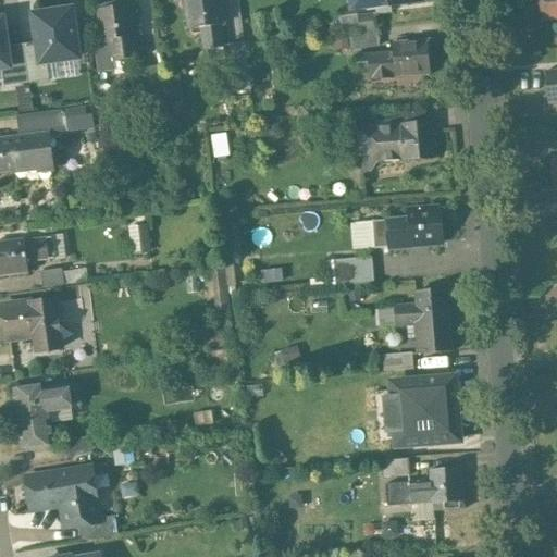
[(221,0),(185,0),(189,29),(200,28),(203,49),(225,46),(222,25),(225,25),(221,0)]
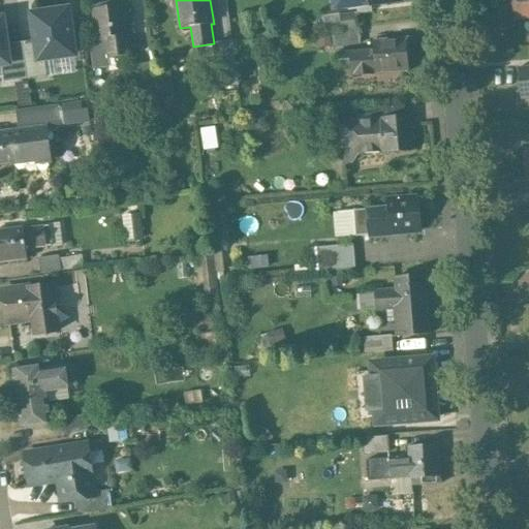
[(528,0),(511,0),(514,19),(528,18),(528,0)]
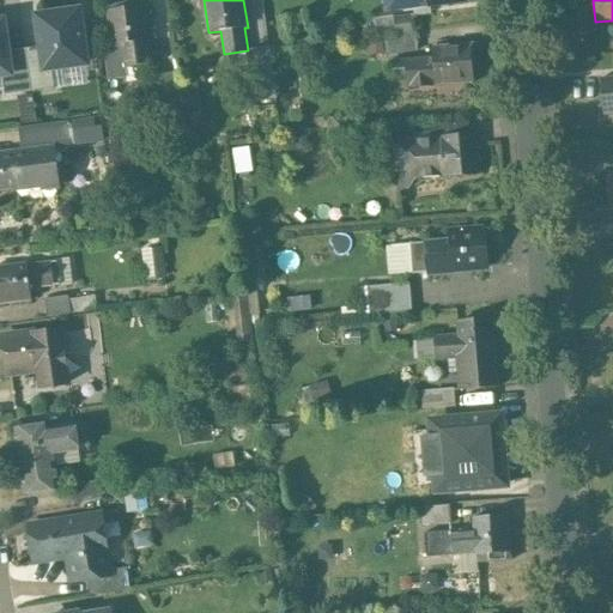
[(144,7),(128,10),(128,5),(108,7),(113,44),(105,46),(109,78),(128,76),(127,68),(150,65),(147,42),(149,41),(144,7)]
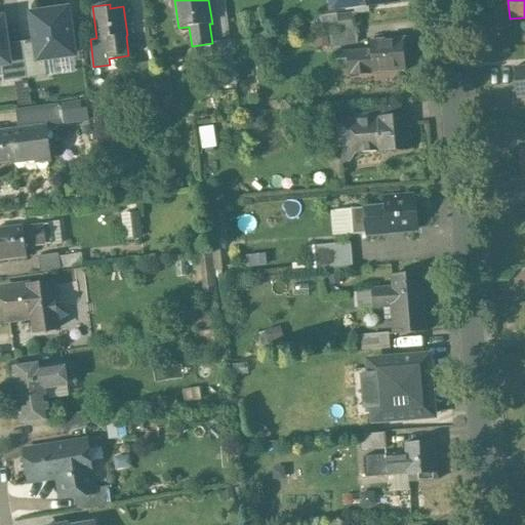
[(68,10),(33,15),(39,59),(74,54),(68,10)]
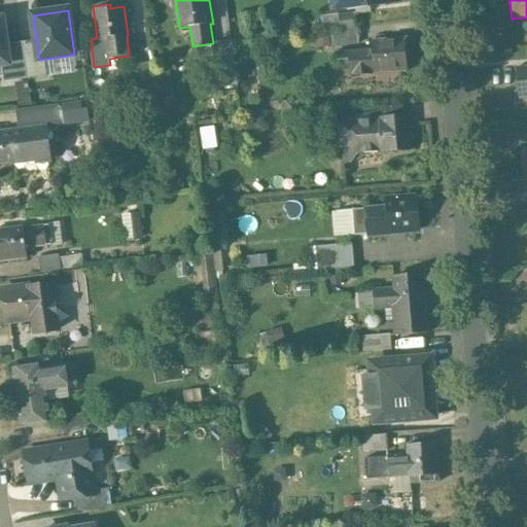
[(355,13),(339,15),(341,31),(357,29),(355,13)]
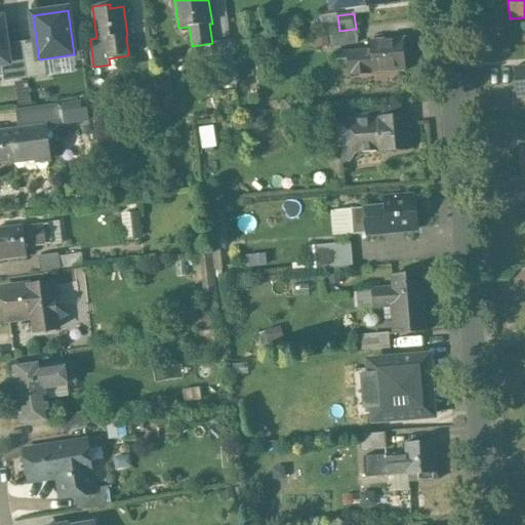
[(4,15),(0,15),(0,62),(11,61),(4,15)]
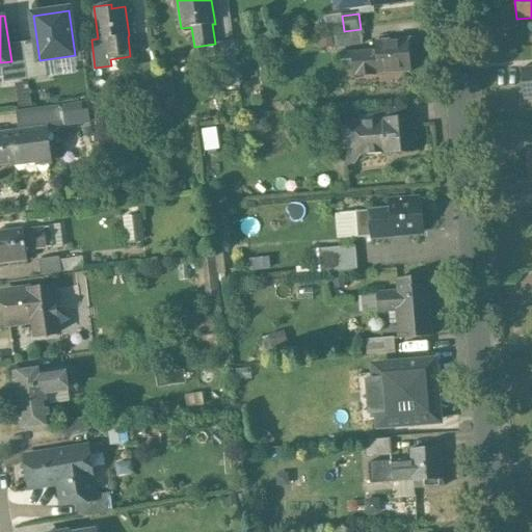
[(344,31),(334,32),(337,47),(363,44),(361,29),(344,31)]
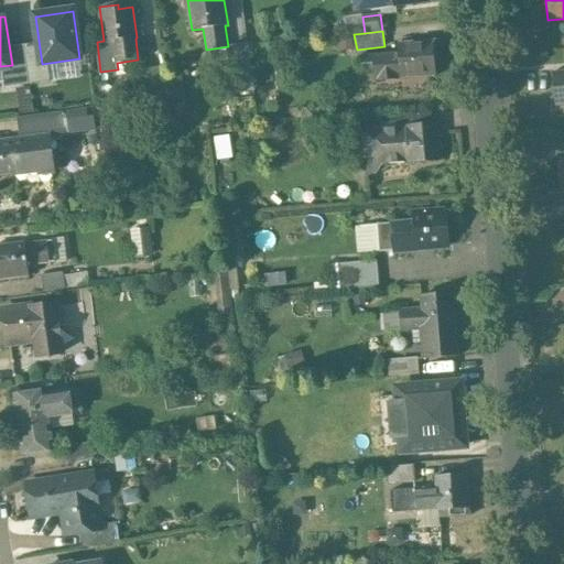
[(437,42),(402,43),(402,55),(377,56),(378,79),(434,76),(434,61),(438,60),(437,42)]
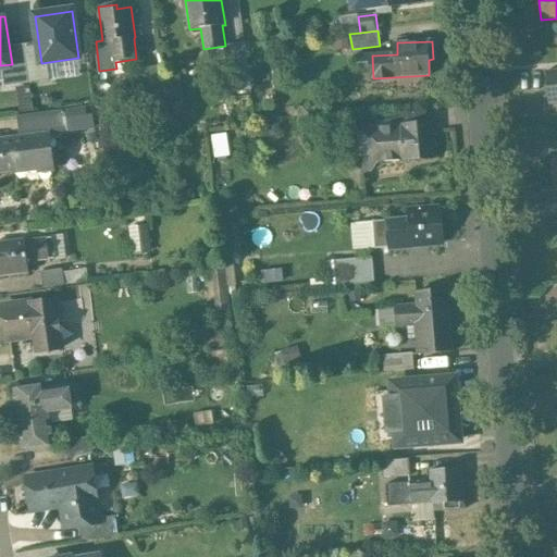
[(243,44),(229,46),(232,67),(226,69),(231,94),(250,90),(243,44)]
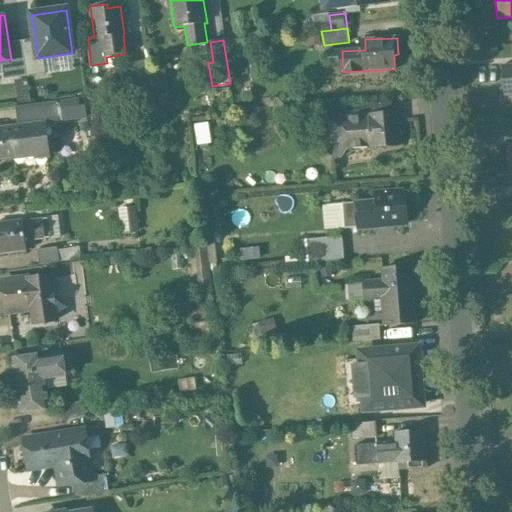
[(511,64),(502,66),(504,96),(511,95),(511,64)]
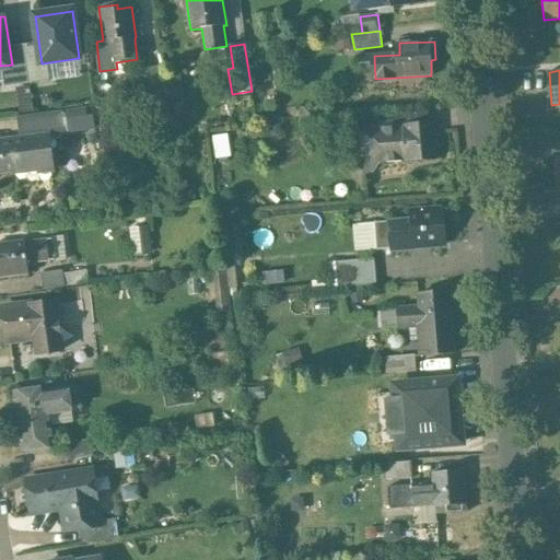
[(179,77),(166,78),(168,100),(183,97),(179,77)]
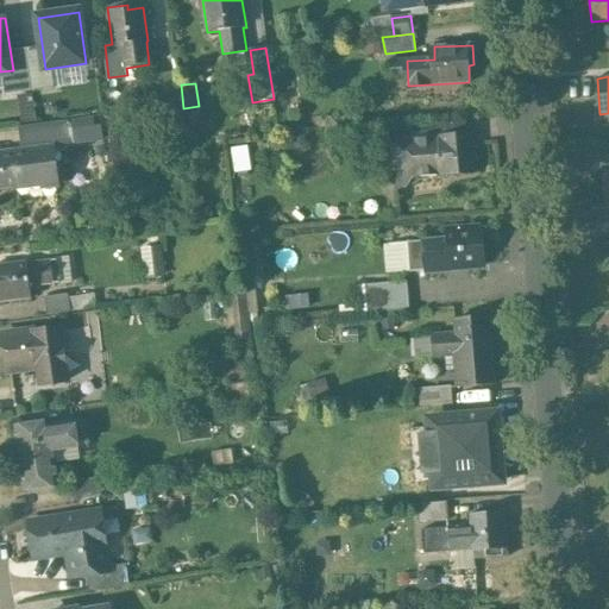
[(19,93),(23,120),(37,118),(32,90),(19,93)]
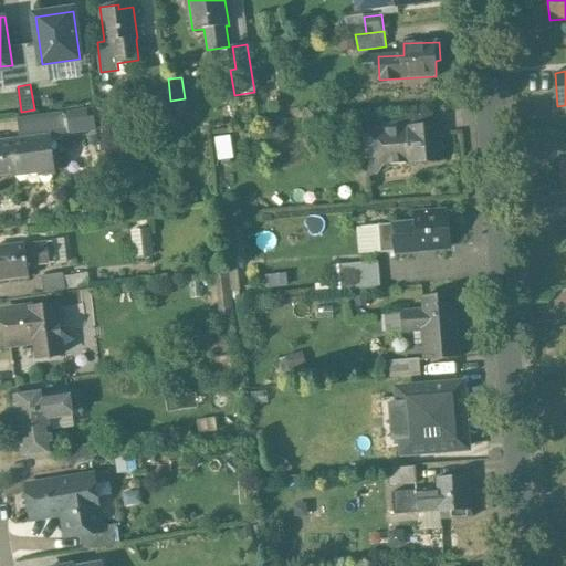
[(164,104),(149,106),(150,114),(165,112),(164,104)]
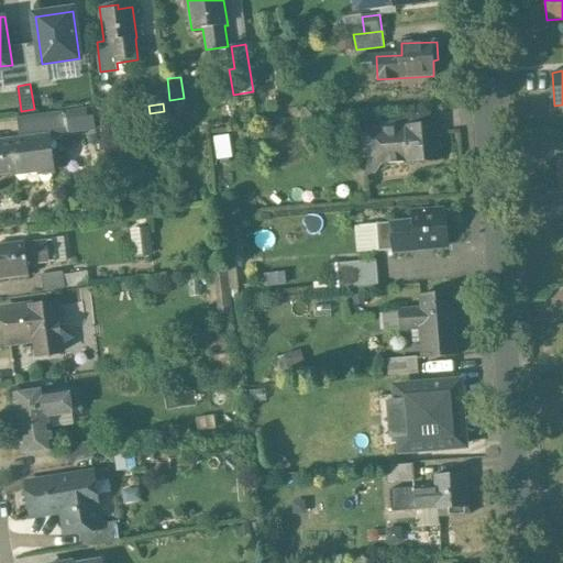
[(61,111),(21,117),(23,139),(50,136),(50,138),(63,136),(61,111)]
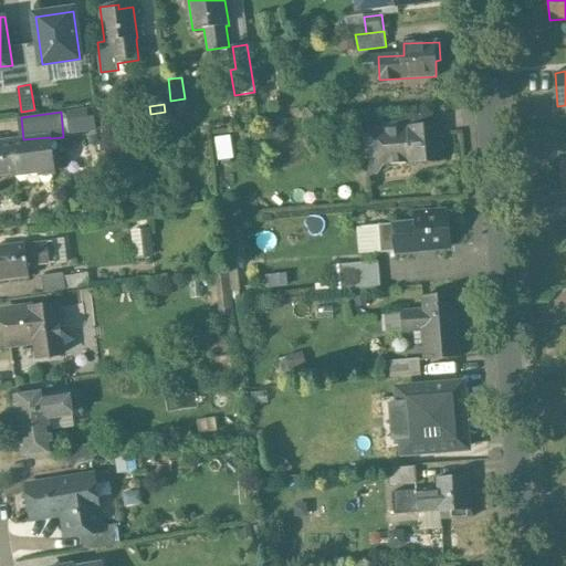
[(432,113),(396,117),(397,128),(433,125),(432,113)]
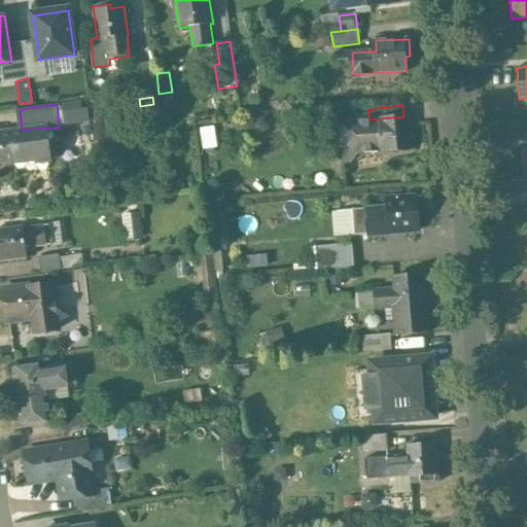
[(370,119),(351,121),(354,154),(413,149),(410,116),(403,116),(370,119)]
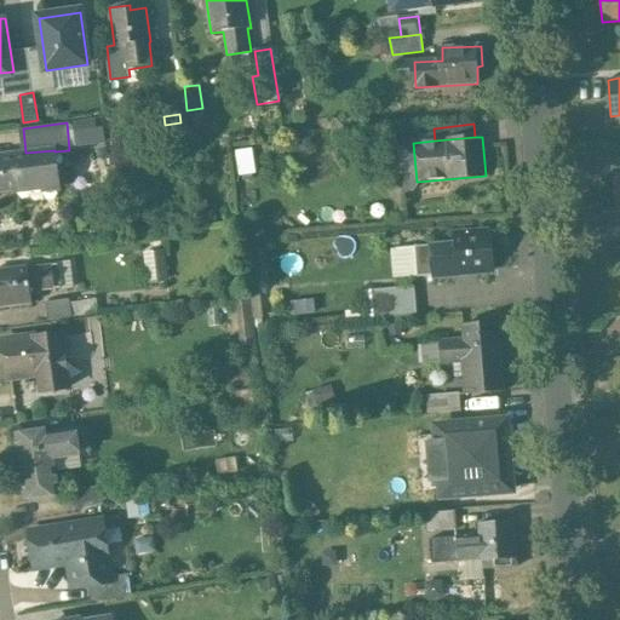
[(237,148),(241,172),(257,170),(253,145),(237,148)]
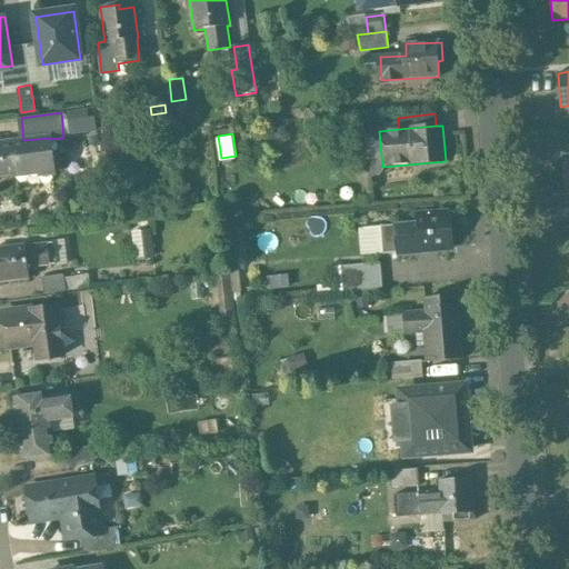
[(18,142),(0,143),(0,177),(17,176),(17,169),(31,168),(32,172),(52,169),(52,171),(55,170),(50,139),(50,138),(23,140),(18,141),(18,142)]
